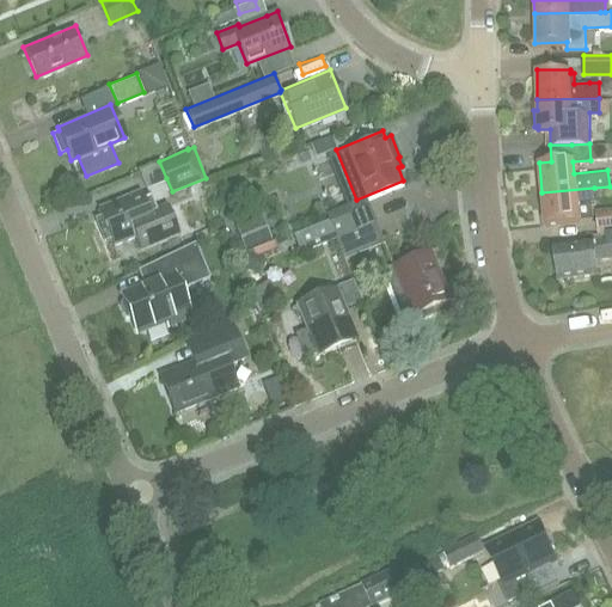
[(594,188),(542,192),(544,222),(577,219),(577,216),(593,215),(591,201),(595,200),(594,188)]
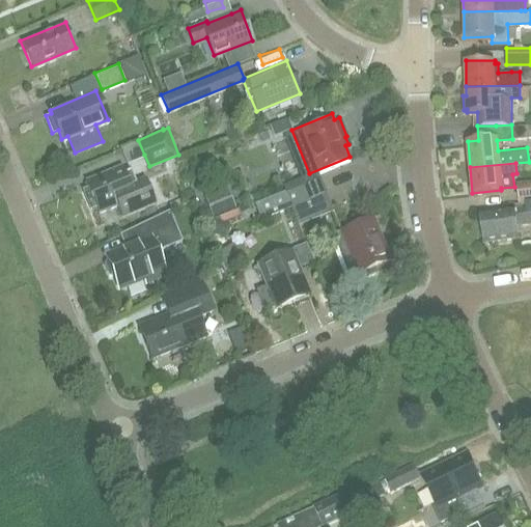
[(122,170),(120,165),(85,179),(87,185),(81,187),(89,206),(95,204),(98,210),(114,203),(118,215),(152,201),(142,176),(134,181),(129,168),(122,170)]
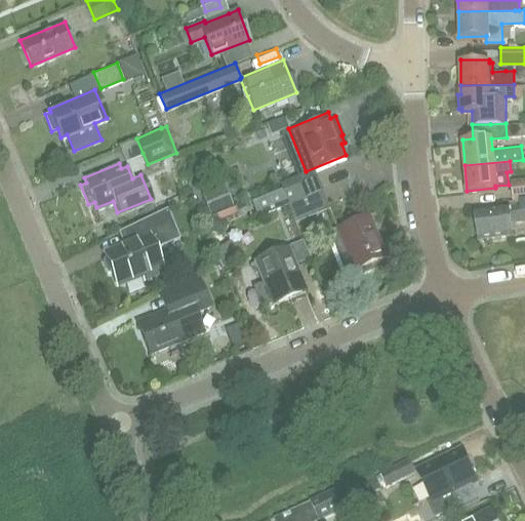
[(285,201),(321,188),(315,171),(279,186),(280,187),(285,201)]
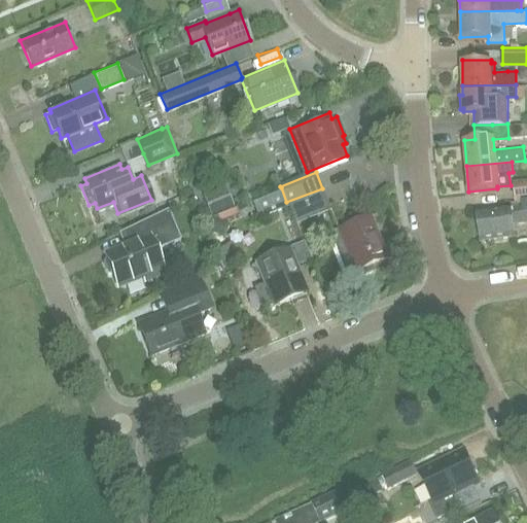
[(515,200),(526,198),(526,177),(513,179),(515,200)]
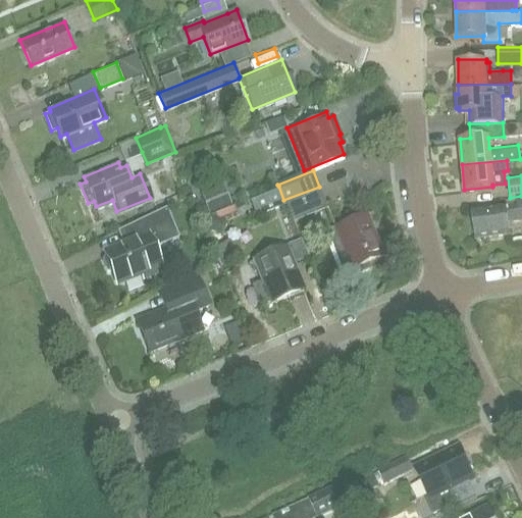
[(284,202),(283,200),(278,186),(249,198),(254,209),(258,207),(260,212),(284,202)]
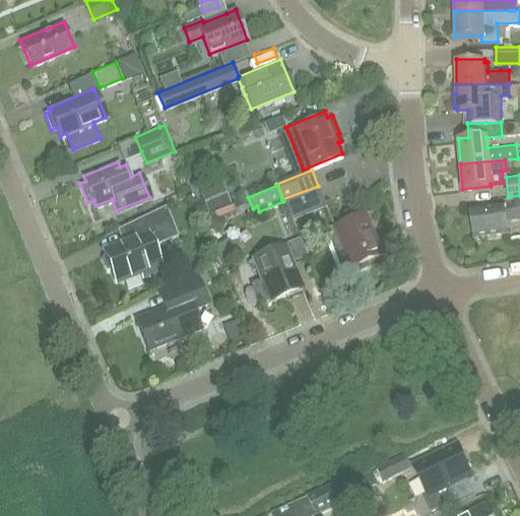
[(282,199),(283,201),(288,214),(324,200),(318,186),(282,199)]
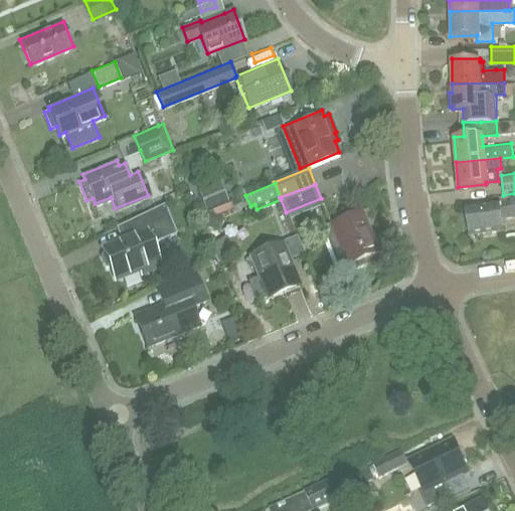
[(514,195),(510,196),(511,200),(498,202),(498,201),(465,205),(469,233),(502,228),(500,216),(514,214),(514,195)]
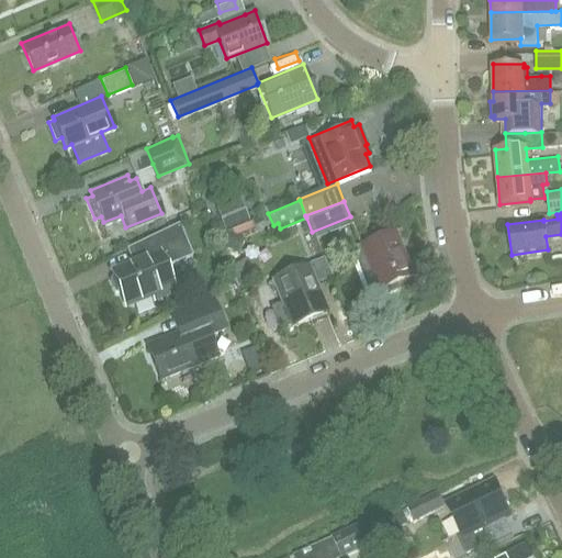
[(254,214),(235,223),(239,232),(258,223),(254,214)]
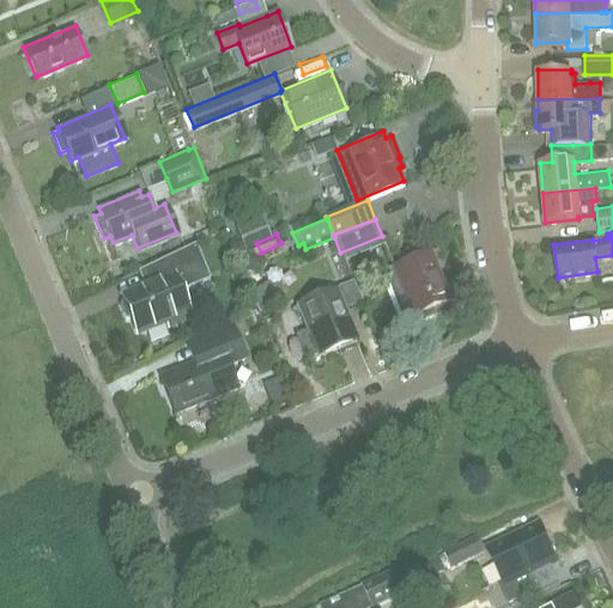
[(195,243),(137,271),(143,285),(121,295),(123,297),(120,302),(125,315),(131,316),(137,330),(165,318),(168,323),(192,314),(181,287),(208,277),(195,243)]
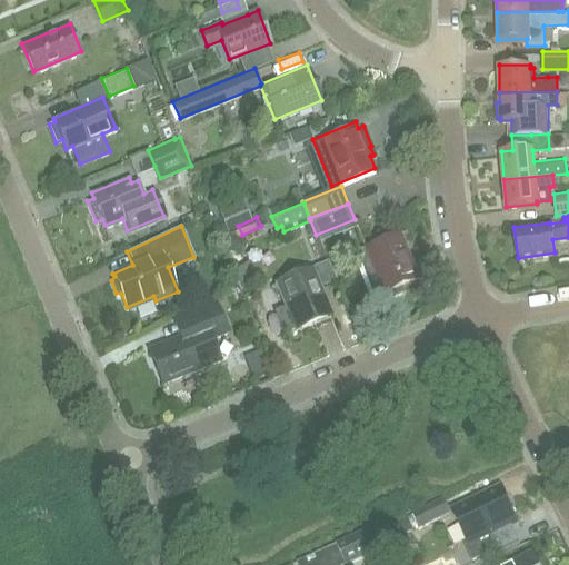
[(401,290),(402,286),(401,284),(418,277),(399,229),(356,247),(363,268),(359,269),(370,296),(386,289),(387,293),(391,294),(401,290)]
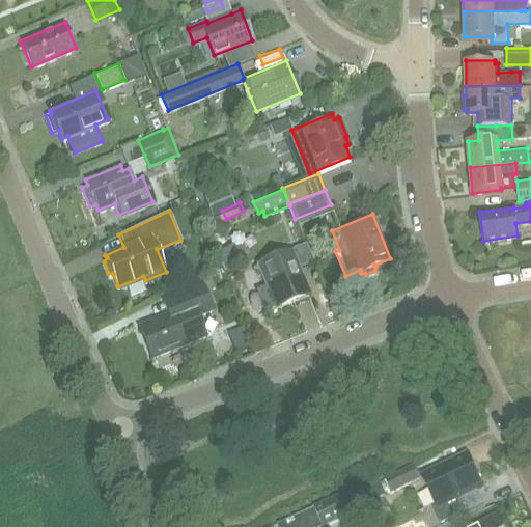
[(267,285),(257,288),(263,306),(270,303),(271,305),(278,302),(278,303),(307,292),(299,272),(297,267),(312,260),(304,242),(289,248),(256,261),(267,285)]
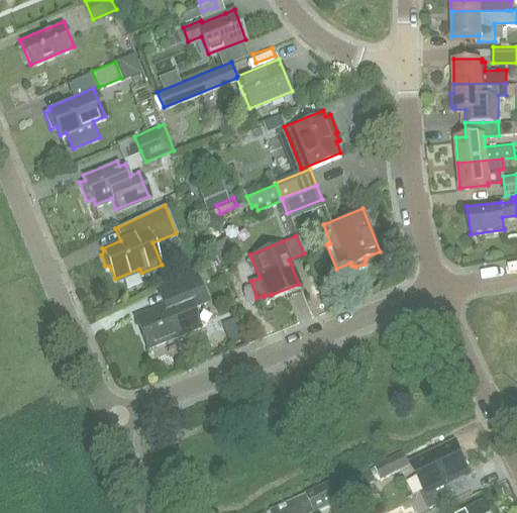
[(201,286),(195,272),(165,285),(172,301),(135,316),(147,346),(200,325),(192,306),(206,300),(204,294),(210,292),(207,284),(201,286)]
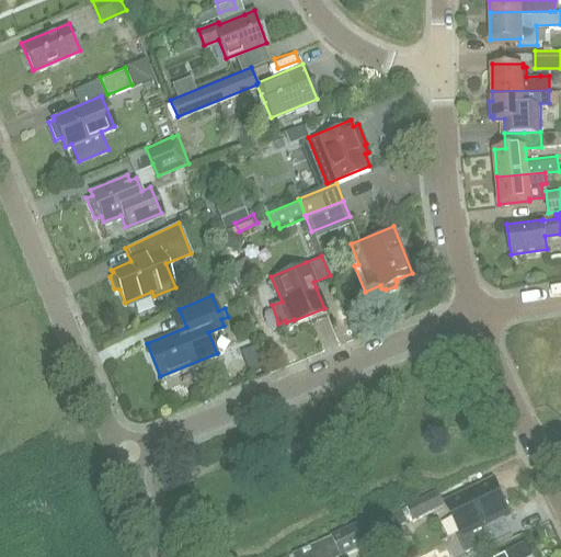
[(465,549),(489,537),(482,523),(507,511),(492,478),(447,500),(462,531),(457,533),(465,549)]
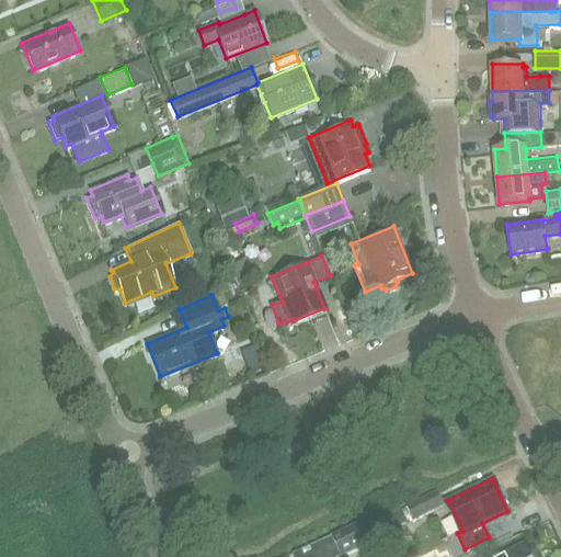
[(416,524),(449,506),(441,489),(408,508),(416,524)]
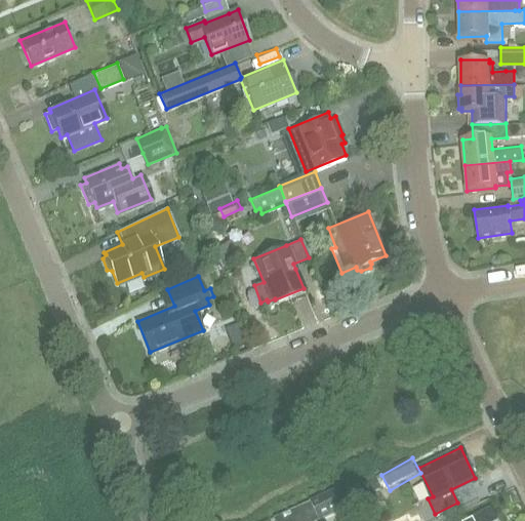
[(312,520),(339,509),(335,499),(346,494),(340,485),(274,515),(276,520),(312,520)]
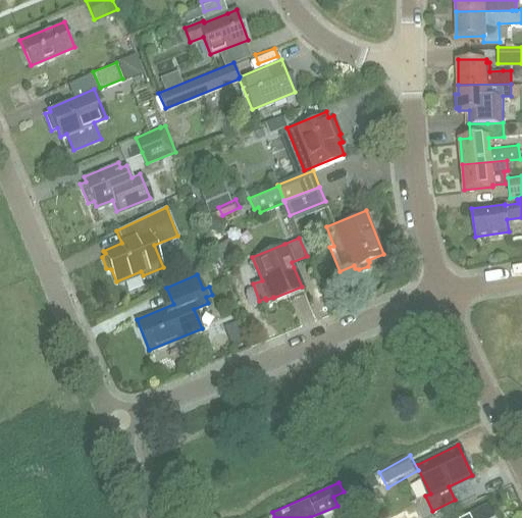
[(419,517),(415,509),(408,513),(406,508),(384,517),(419,517)]
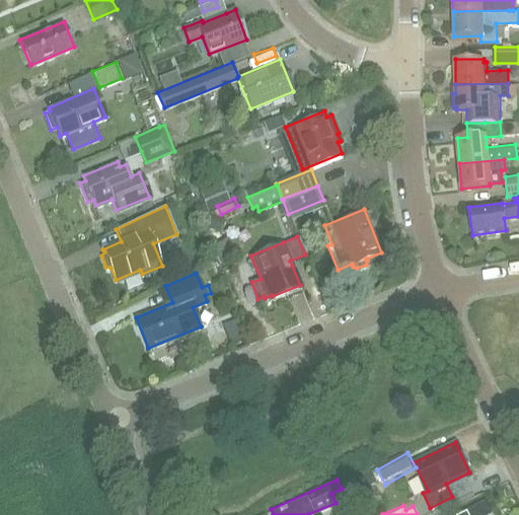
[(491,514),(486,505),(463,514),(491,514)]
